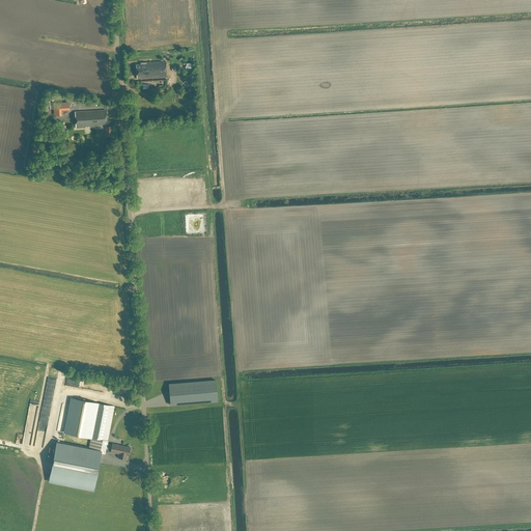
[(136,79),(166,77),(165,61),(140,63),(140,64),(136,64),(136,79)]
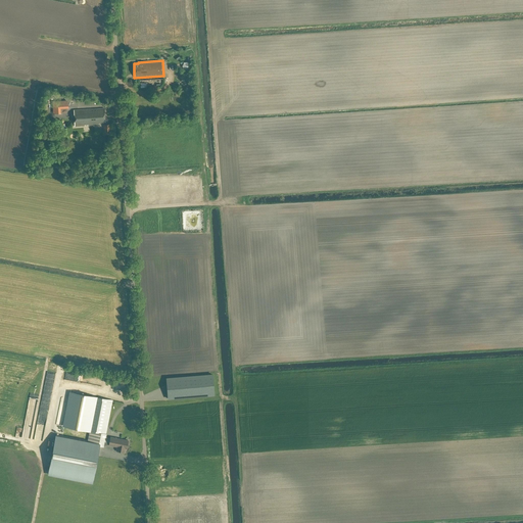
[(99,123),(104,123),(103,108),(74,110),(75,127),(94,125),(94,124),(99,124),(99,123)]
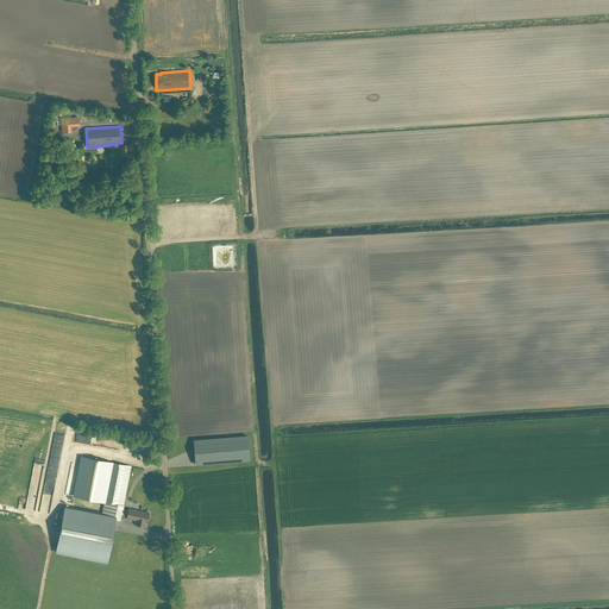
[(60,456),(64,435),(54,434),(49,456),(56,458),(56,454),(60,456)]
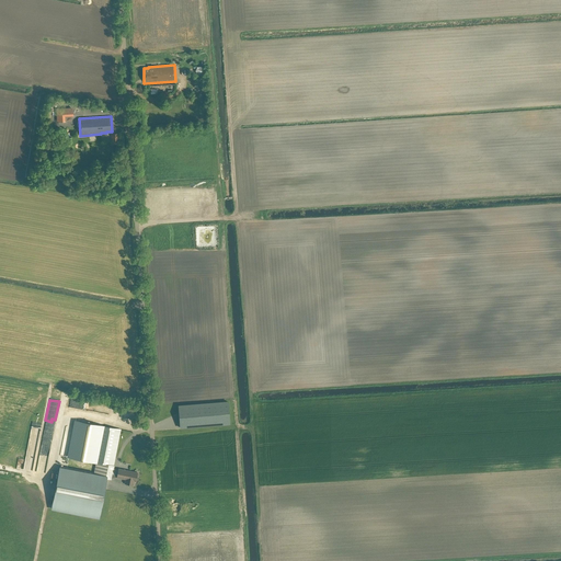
[(228,402),(179,405),(180,427),(229,424),(228,402)]
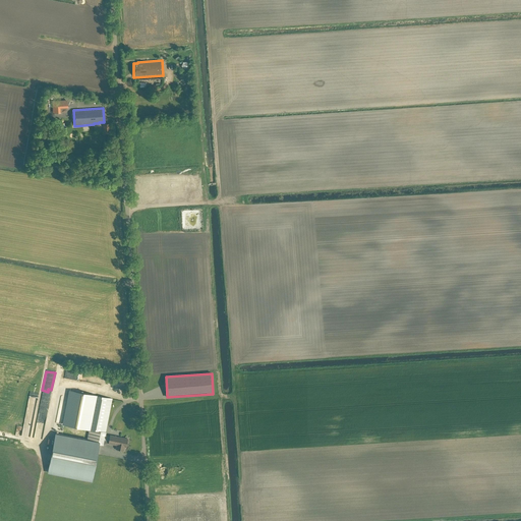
[(87,440),(56,433),(48,472),(92,481),(99,444),(103,445),(108,443),(108,444),(116,445),(115,449),(123,451),(124,447),(126,447),(127,439),(110,436),(109,441),(104,441),(105,432),(112,400),(70,391),(63,424),(89,429),(87,440)]
